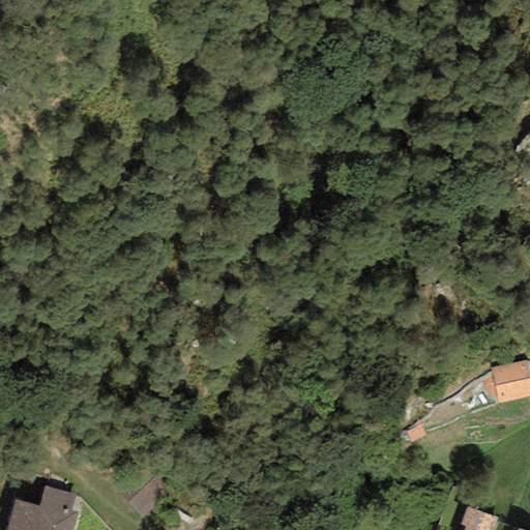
[(517,364),(480,375),(489,405),(525,394),(517,364)]
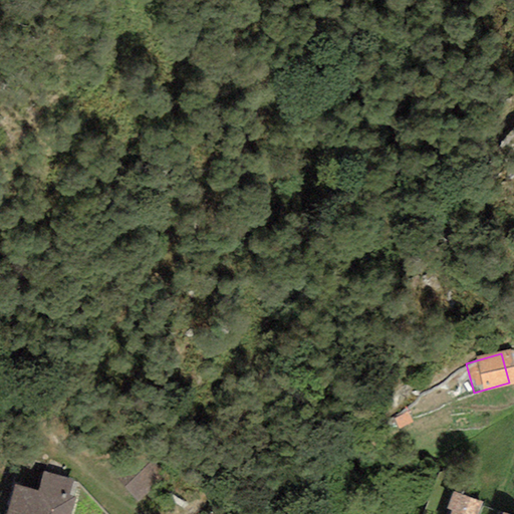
[(395,413),(379,421),(388,434),(404,425),(395,413)]
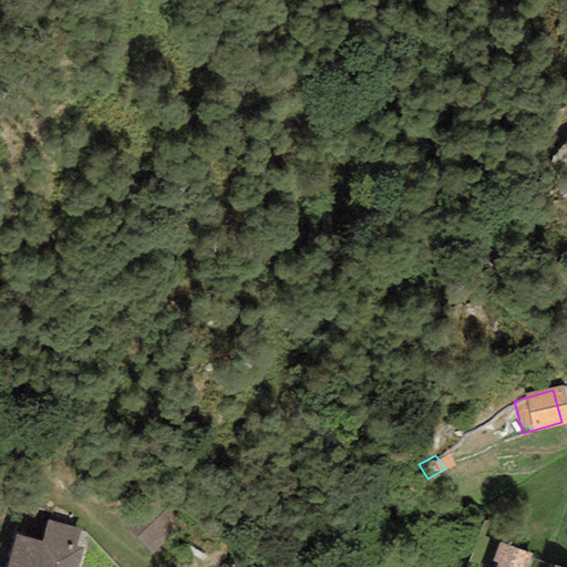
[(134,497),(112,519),(136,543),(158,521),(134,497)]
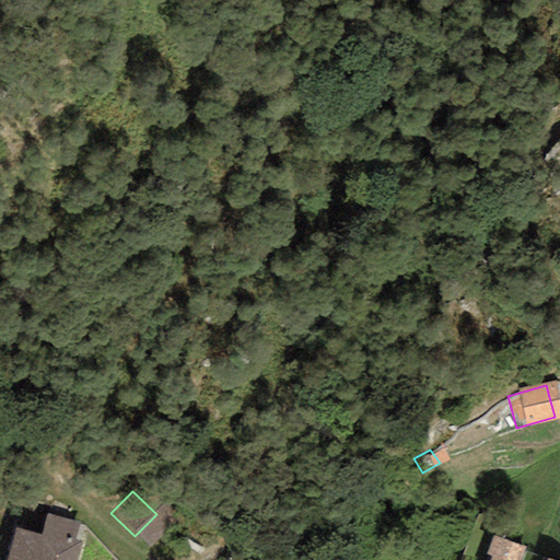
[(35,559),(46,525),(0,512),(0,559),(35,559)]
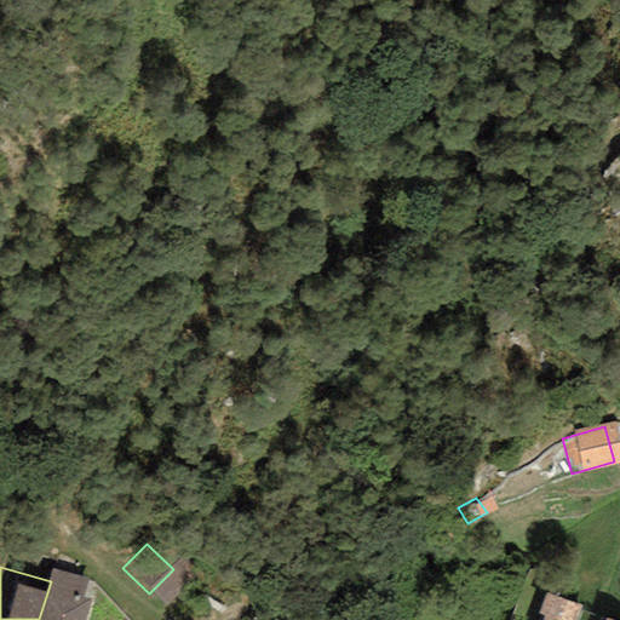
[(550,614),(547,619),(578,619),(584,606),(550,592),(543,612),(550,614)]
